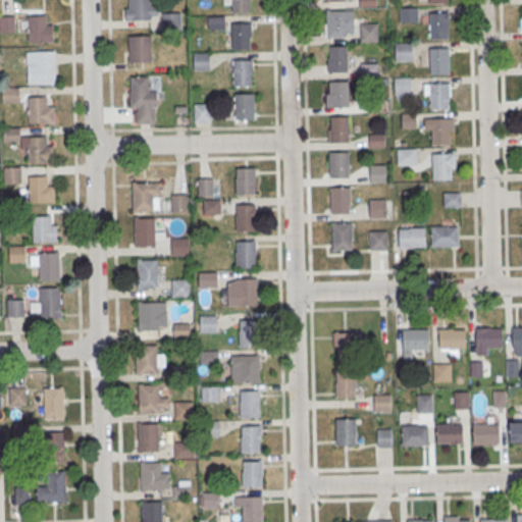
[(128,0),(128,19),(150,19),(150,0),(128,0)]
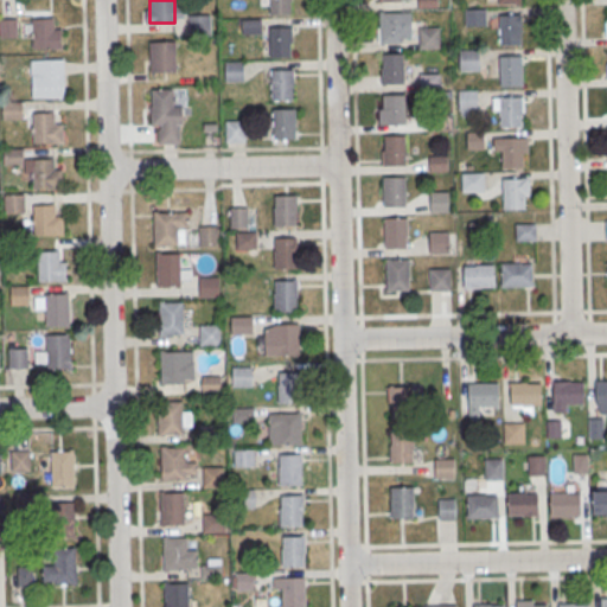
[(269,0),(292,0),(293,16),(270,16),(269,0)]
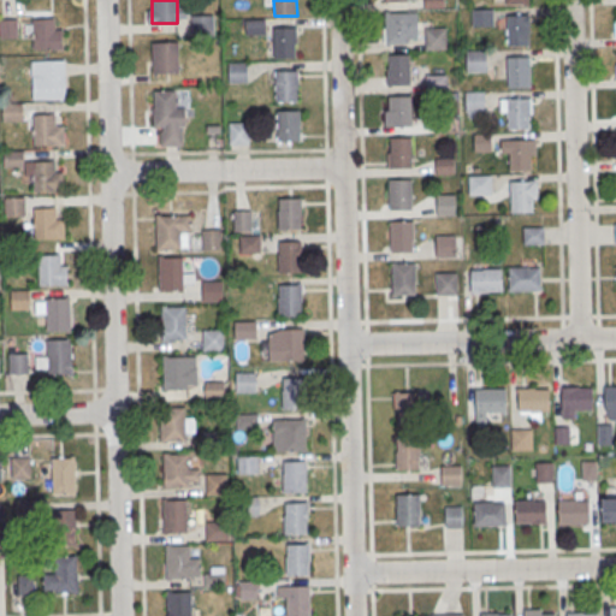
[(425,0),(445,0),(445,9),(425,10),(425,0)]
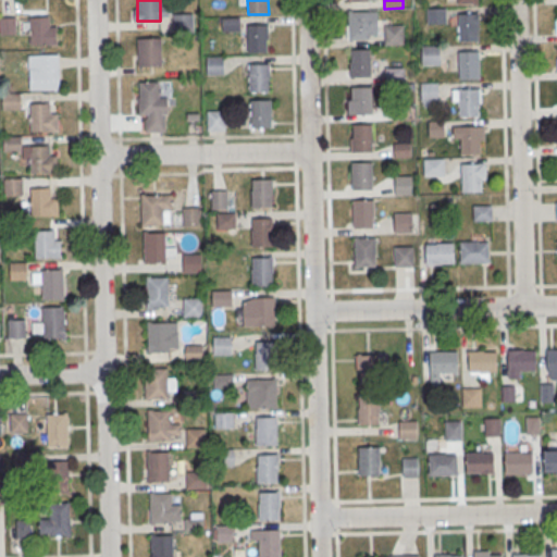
[(428,10),(446,9),(446,25),(428,25),(428,10)]
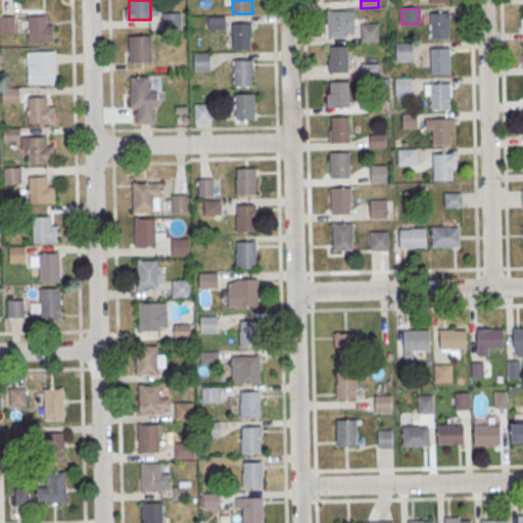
[(328,11),(354,11),(355,33),(347,33),(347,37),(328,38),(328,11)]
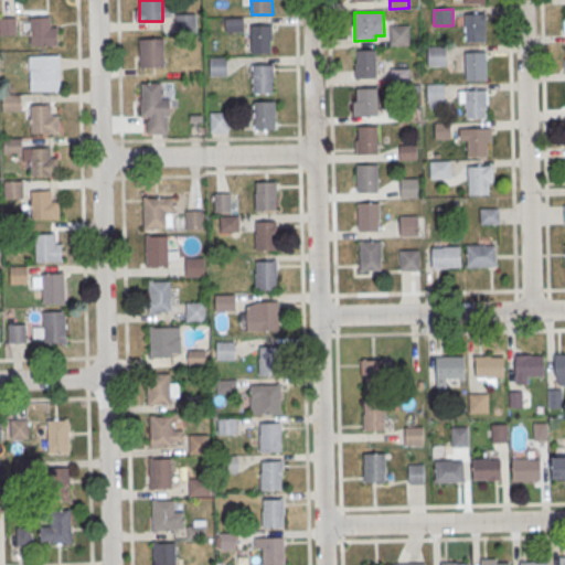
[(465,14),(484,13),(486,42),(465,42),(465,14)]
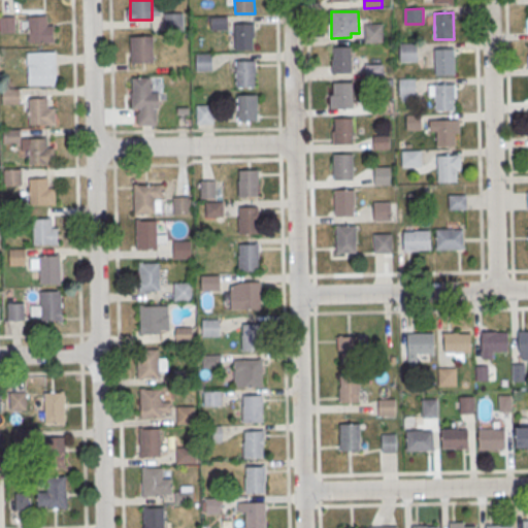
[(178,13),(179,30),(164,30),(164,14),(178,13)]
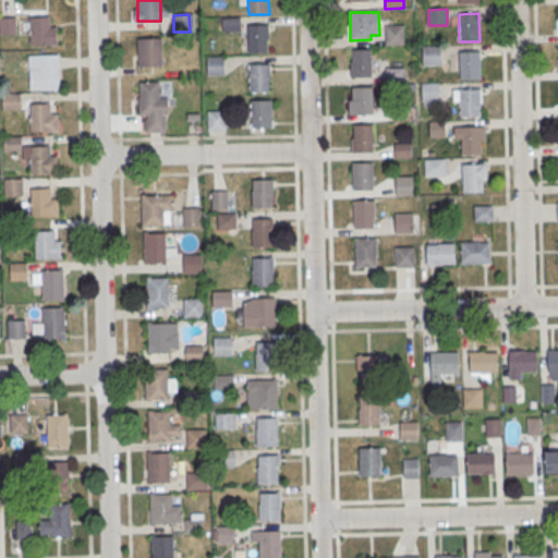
[(0,19),(15,19),(16,36),(0,37),(0,19)]
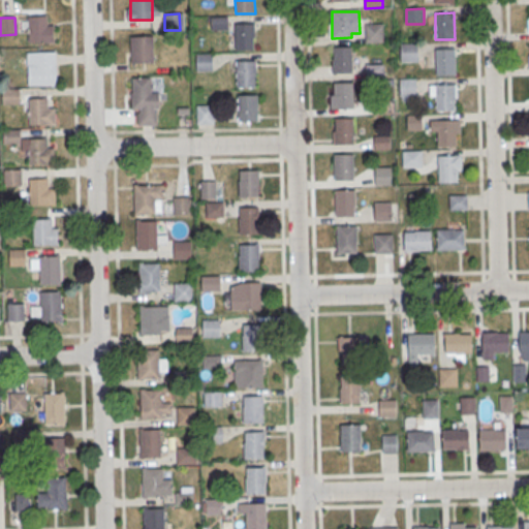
[(29,18),(30,44),(55,43),(54,27),(49,27),(49,18),(29,18)]
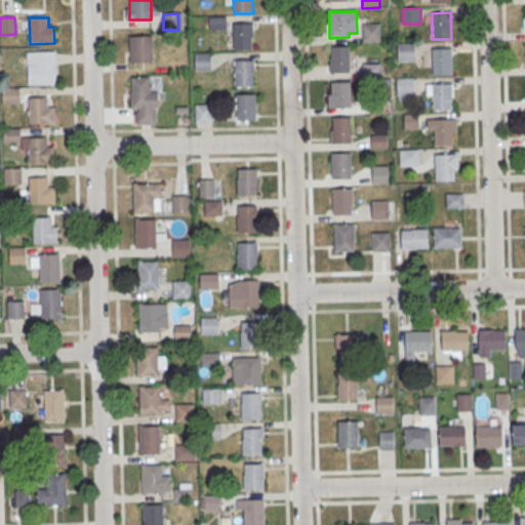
[(234,25),(253,25),(254,50),(235,50),(234,25)]
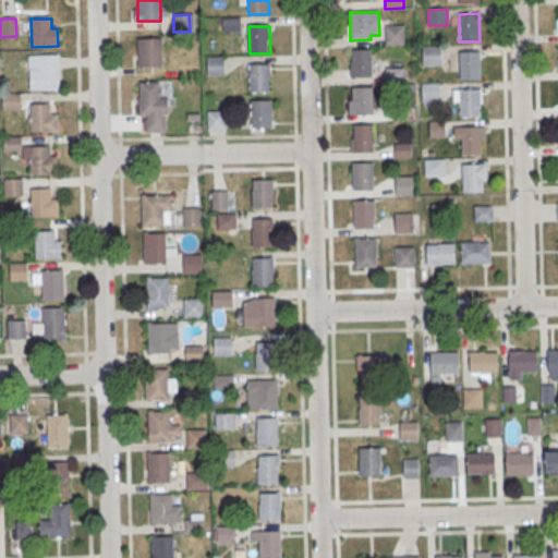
[(386,26),(404,26),(405,46),(386,47),(386,26)]
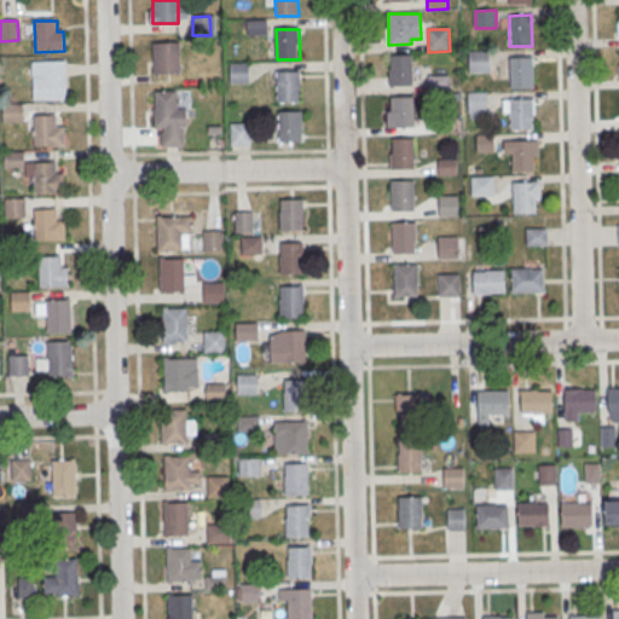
[(152,41),(154,74),(179,73),(178,41),(152,41)]
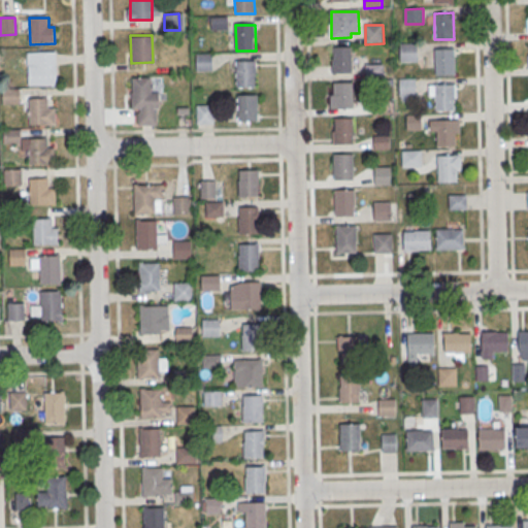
[(399,43),(418,43),(418,62),(400,63),(399,43)]
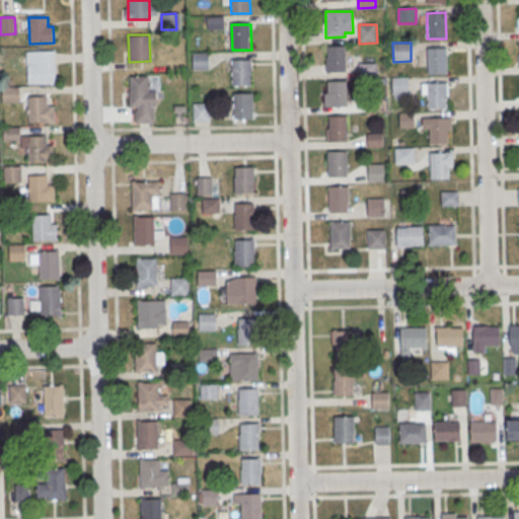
[(327,48),(346,48),(347,73),(327,73),(327,48)]
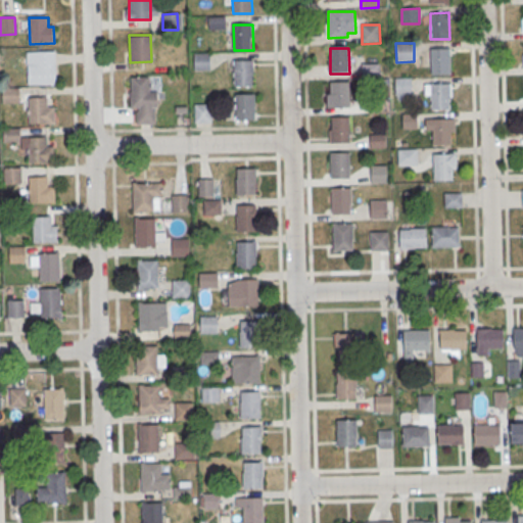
[(430,48),(449,48),(449,74),(431,75),(430,48)]
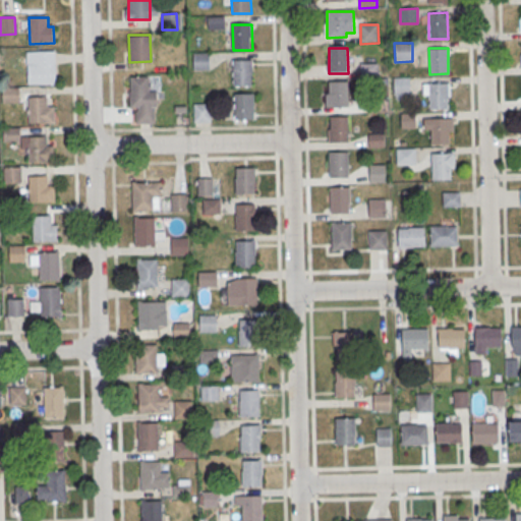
[(27,53),(55,52),(56,84),(29,85),(27,53)]
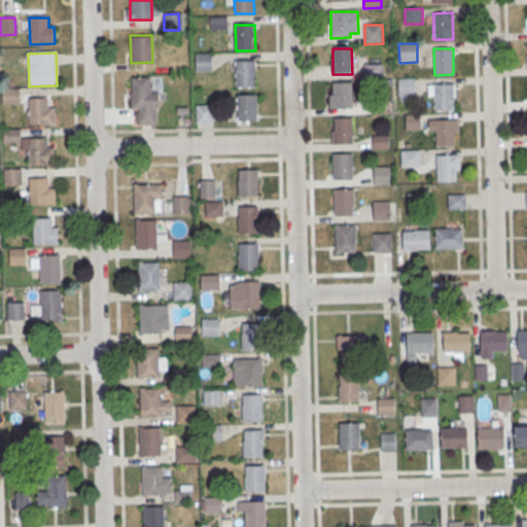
[(211,54),(211,70),(197,70),(196,54),(211,54)]
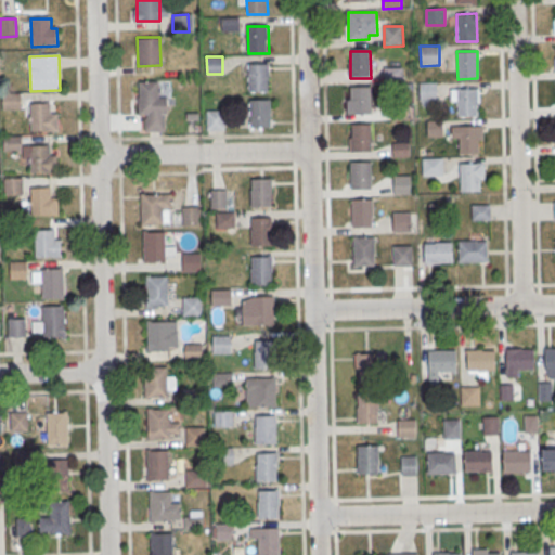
[(248,65),(269,65),(270,92),(249,93),(248,65)]
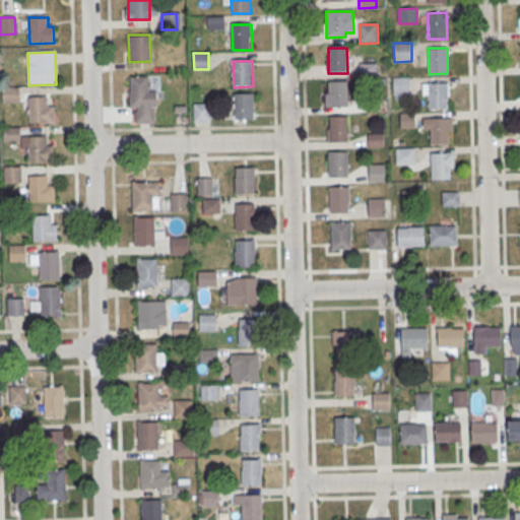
[(360,64),(377,64),(378,79),(361,79),(360,64)]
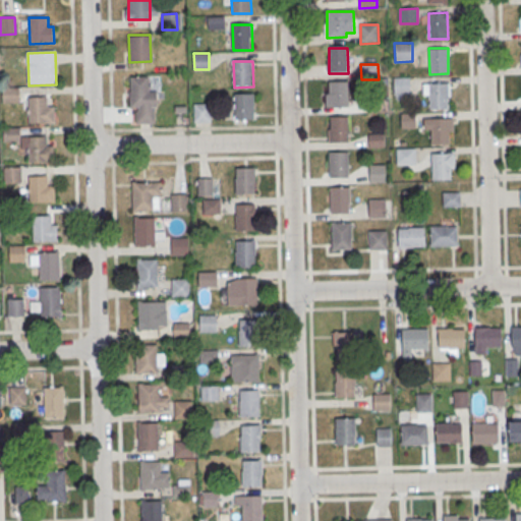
[(394,78),(411,78),(411,94),(394,94),(394,78)]
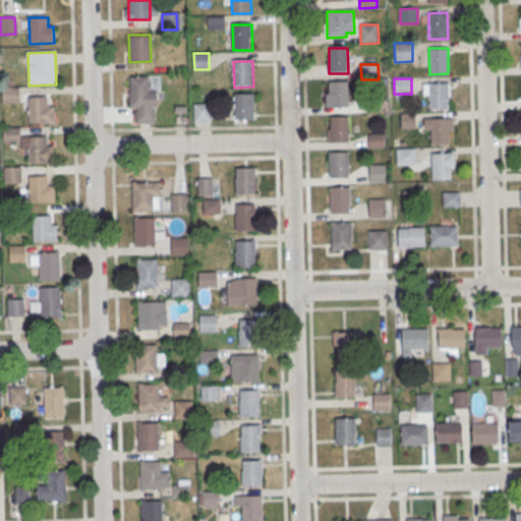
[(128,80),(129,108),(151,107),(150,80),(128,80)]
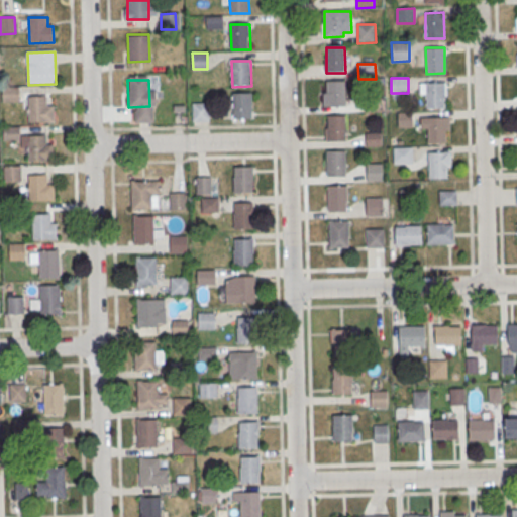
[(325,81),(344,80),(344,106),(326,106),(325,81)]
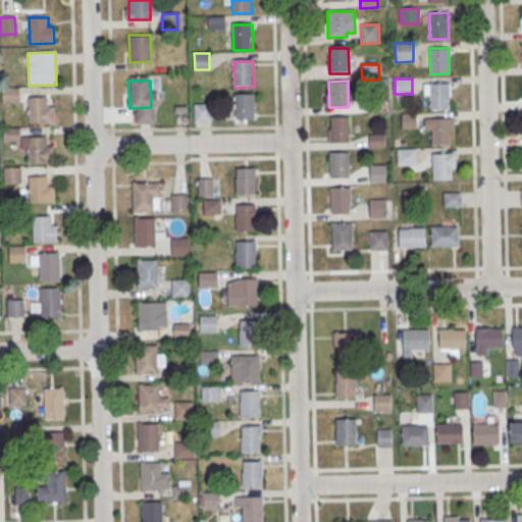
[(430,85),(450,85),(450,111),(430,111),(430,85)]
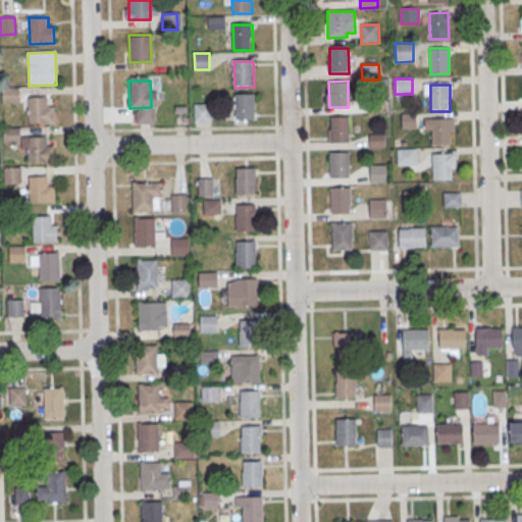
[(2,89),(19,89),(20,104),(3,104),(2,89)]
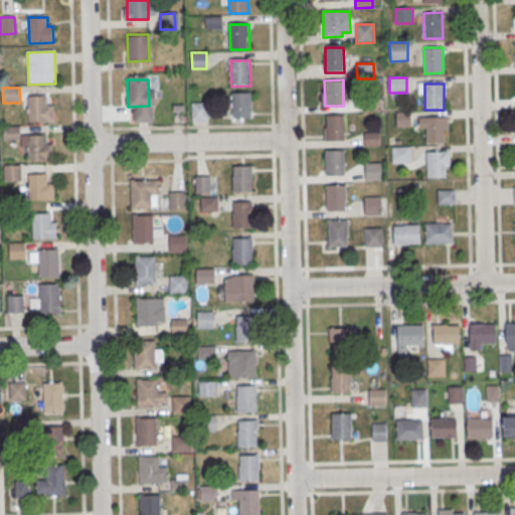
[(232,95),(251,94),(252,120),(233,120),(232,95)]
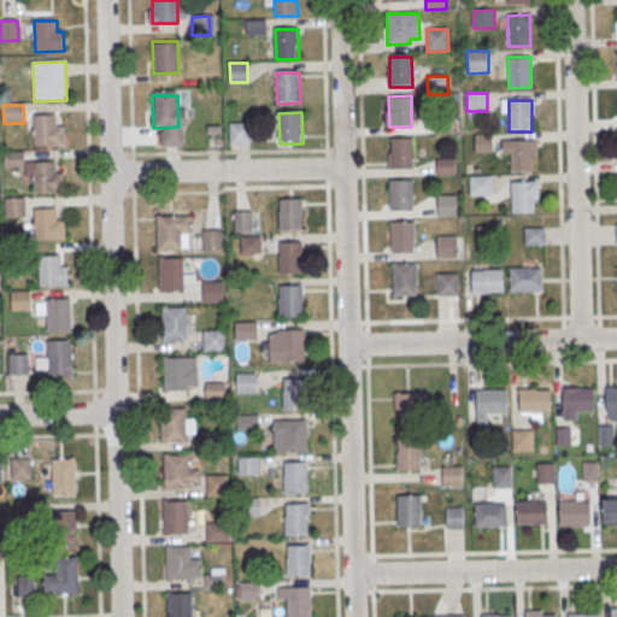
[(35,117),(36,147),(64,147),(64,128),(57,128),(57,116),(35,117)]
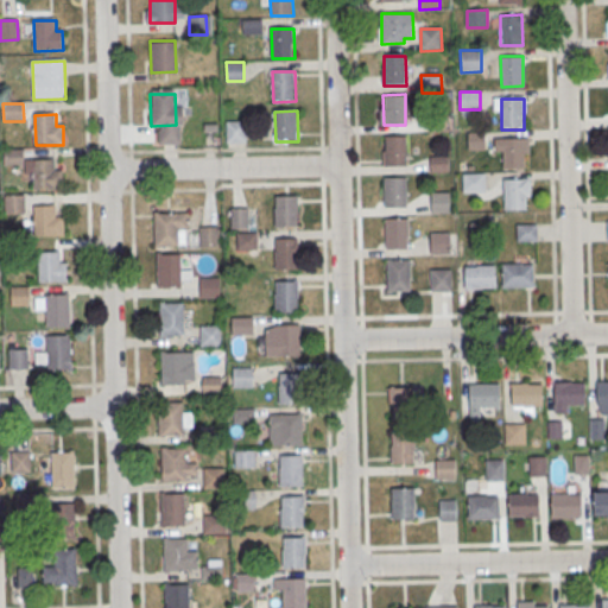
[(244,122),(245,141),(227,143),(227,124),(244,122)]
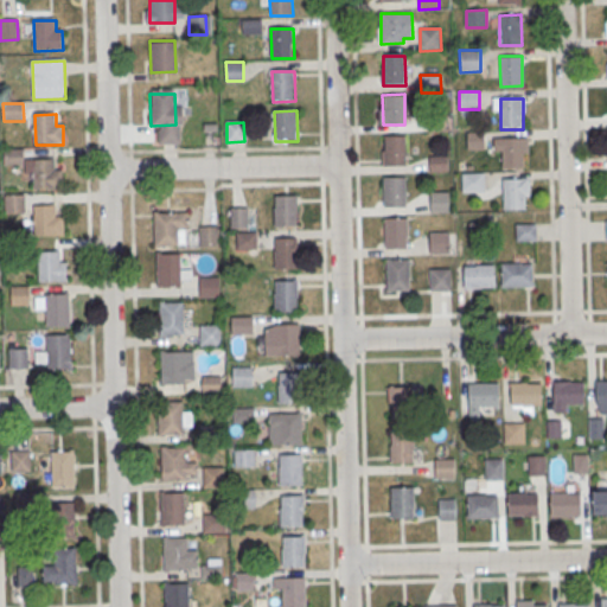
[(467,134),(485,133),(485,151),(468,152),(467,134)]
